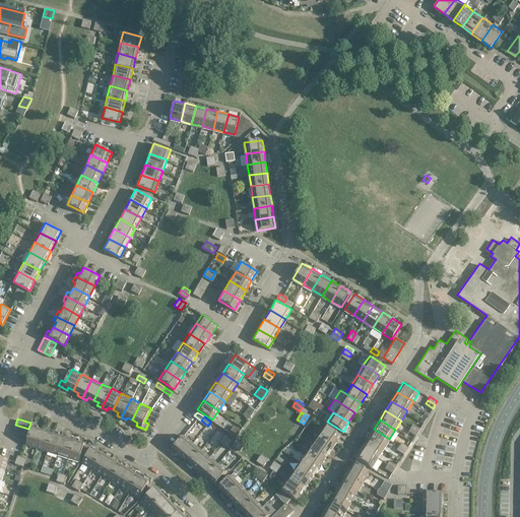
[(33,424),(27,438),(25,444),(37,447),(43,430),(37,428),(38,425),(33,424)]
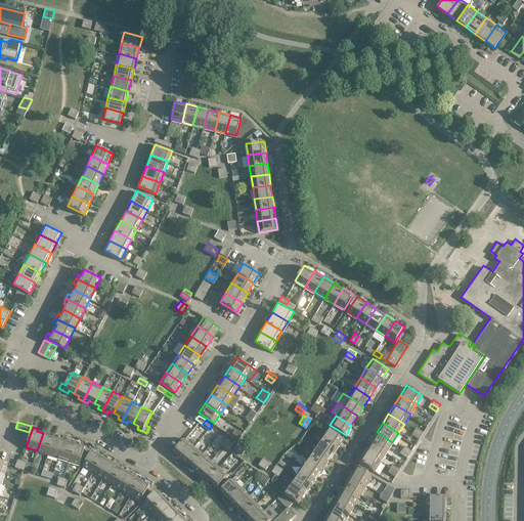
[(29,432),(15,428),(13,434),(17,435),(27,438),(29,432)]
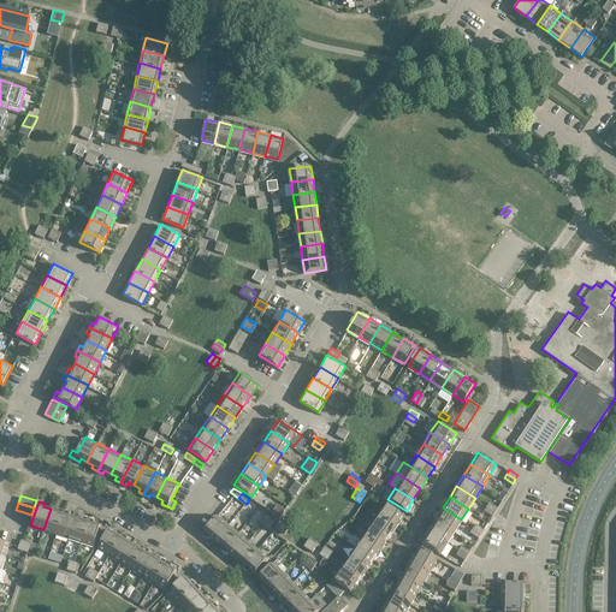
[(271,511),(276,514),(282,505),(277,503),(271,511)]
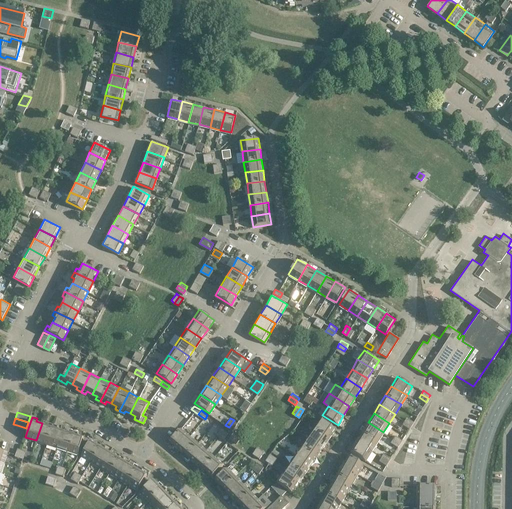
[(320,418),(314,427),(329,437),(335,428),(320,418)]
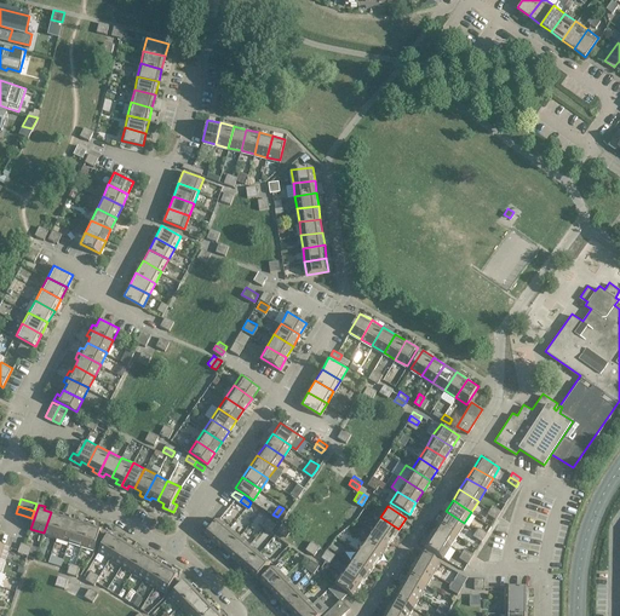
[(287,511),(283,508),(277,517),(281,519),(287,511)]
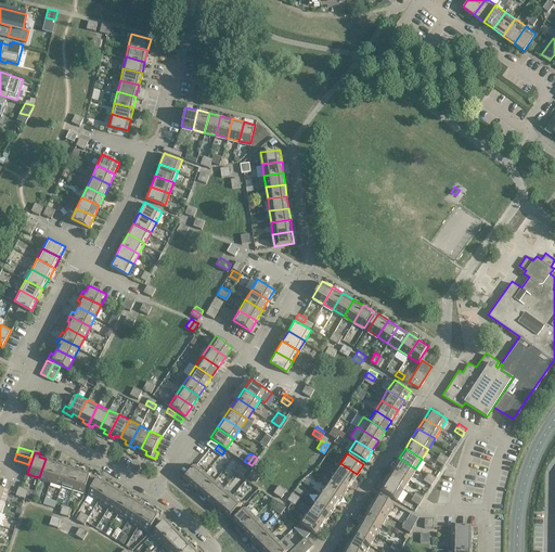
[(436,459),(443,464),(447,460),(438,456),(436,459)]
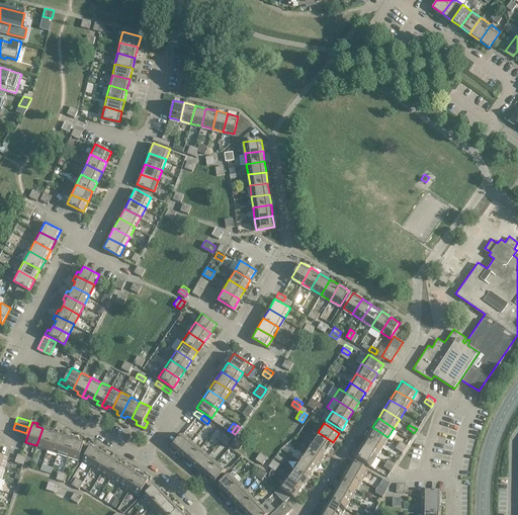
[(48,430),(42,428),(36,445),(47,448),(54,428),(49,427),(48,430)]
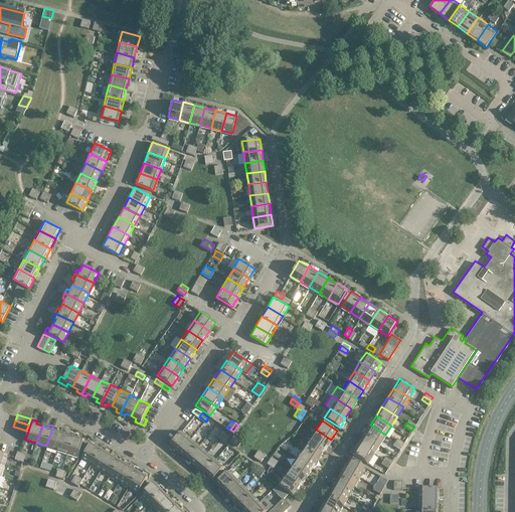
[(385,435),(370,424),(364,435),(379,444),(385,435)]
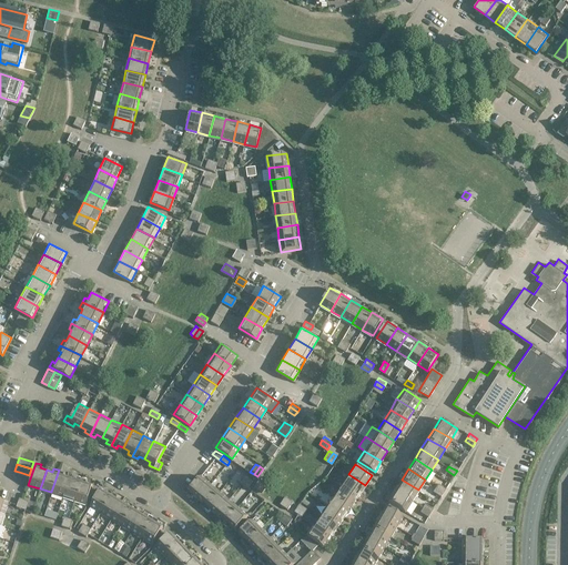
[(64,472),(59,470),(51,492),(63,496),(69,476),(63,475),(64,472)]
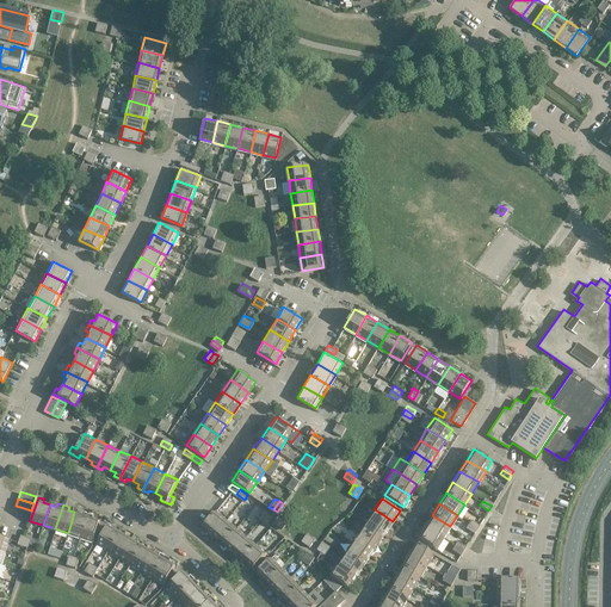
[(227,518),(216,509),(205,522),(201,519),(196,525),(205,533),(208,531),(213,534),(227,518)]
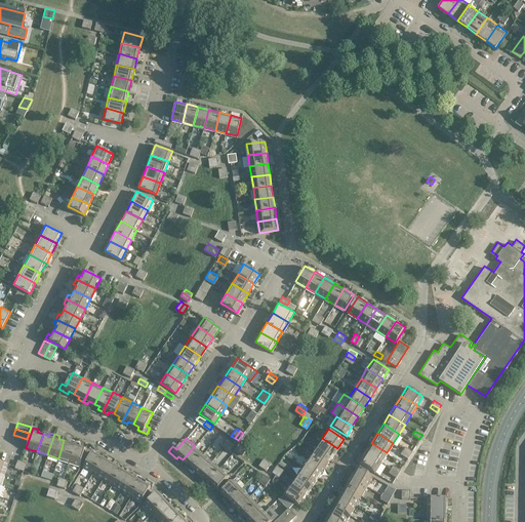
[(231,440),(227,438),(221,444),(226,447),(231,440)]
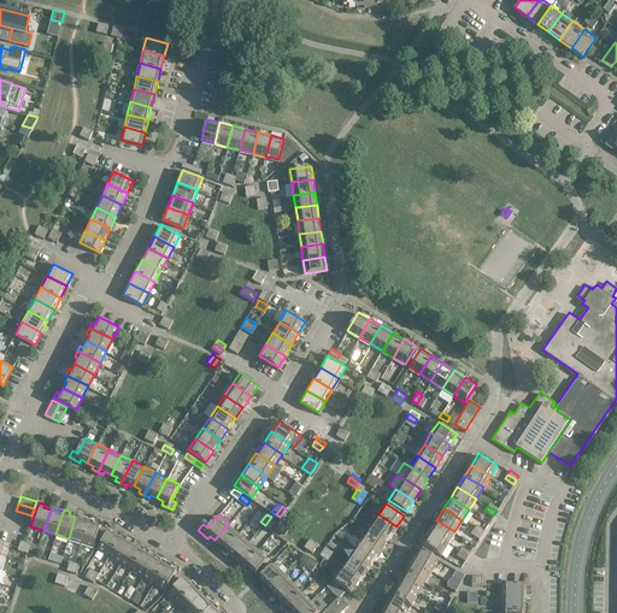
[(397,526),(378,514),(371,525),(389,537),(397,526)]
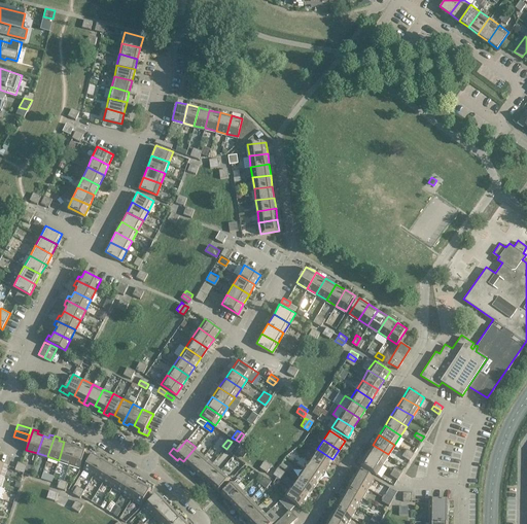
[(69,444),(64,442),(59,460),(69,463),(75,443),(70,441),(69,444)]
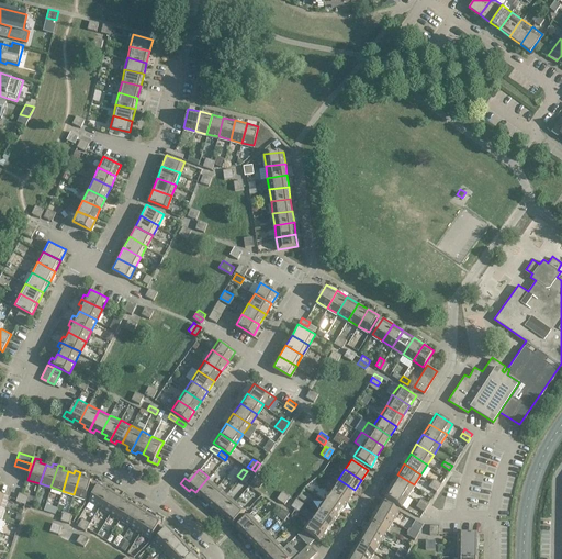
[(250,473),(247,471),(242,479),(245,481),(250,473)]
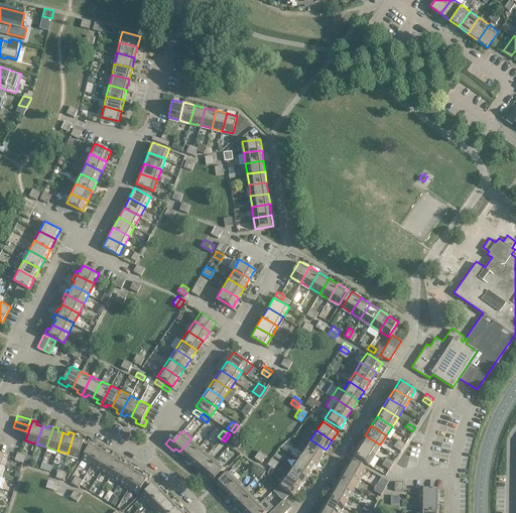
[(79,435),(74,433),(68,454),(79,458),(84,439),(78,437),(79,435)]
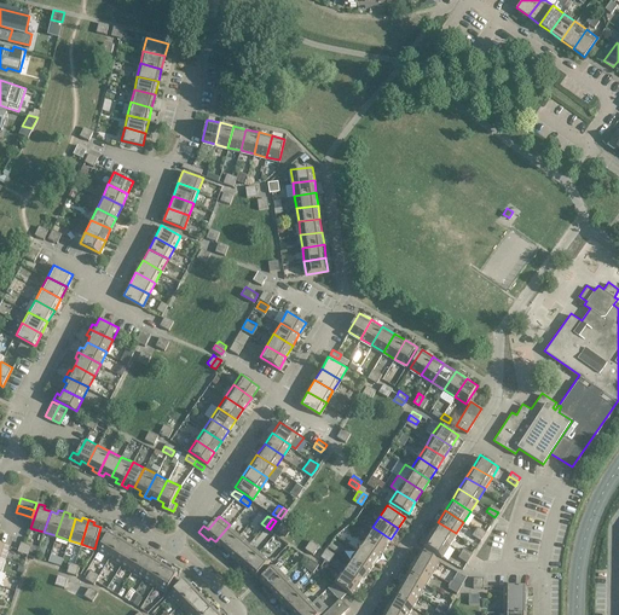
[(281,524),(289,529),(291,526),(283,520),(281,524)]
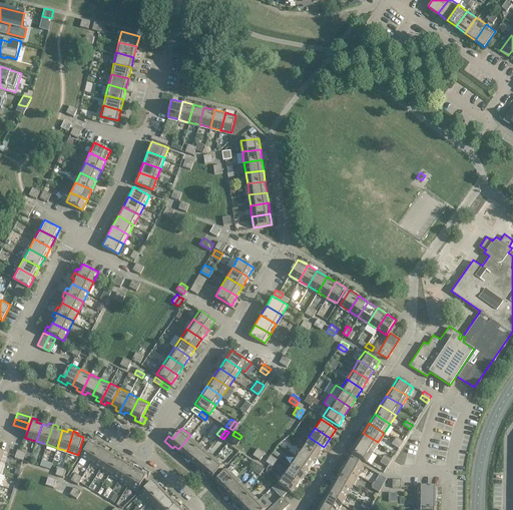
[(378,442),(363,433),(357,442),(372,452),(378,442)]
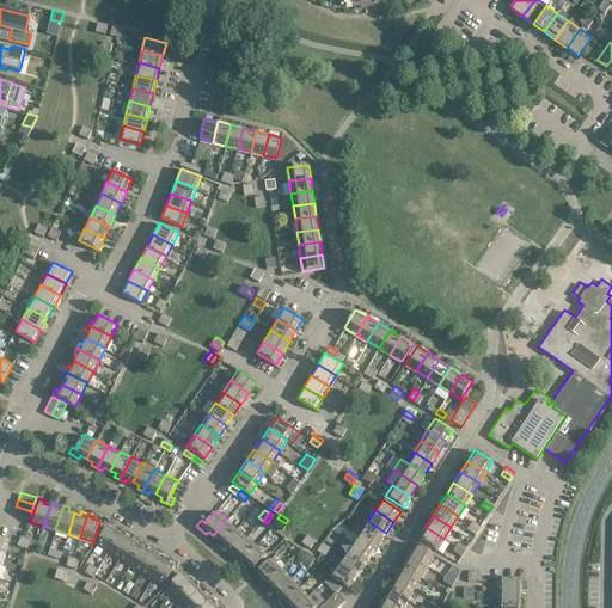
[(237,527),(227,519),(213,535),(218,540),(215,542),(220,547),(237,527)]
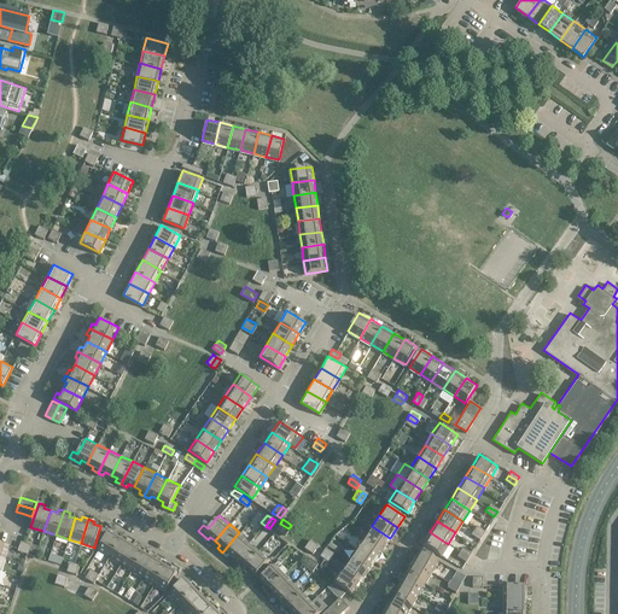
[(285,533),(289,528),(280,524),(277,527),(285,533)]
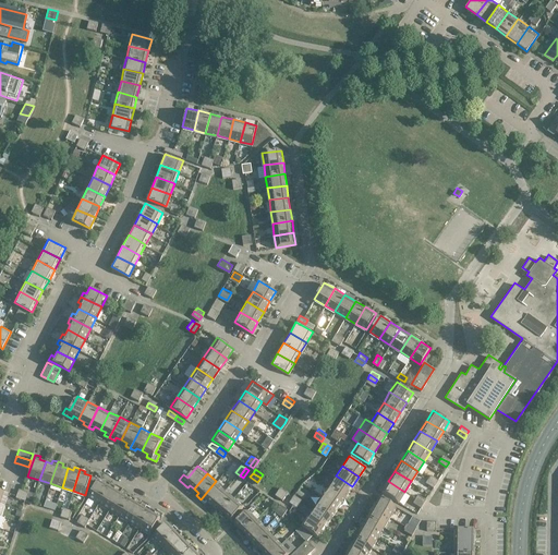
[(352,486),(336,475),(328,485),(344,497),(352,486)]
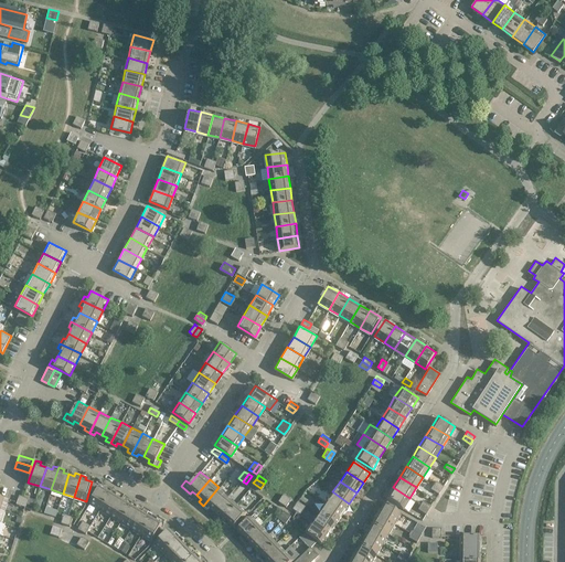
[(430,488),(439,492),(441,489),(434,484),(430,488)]
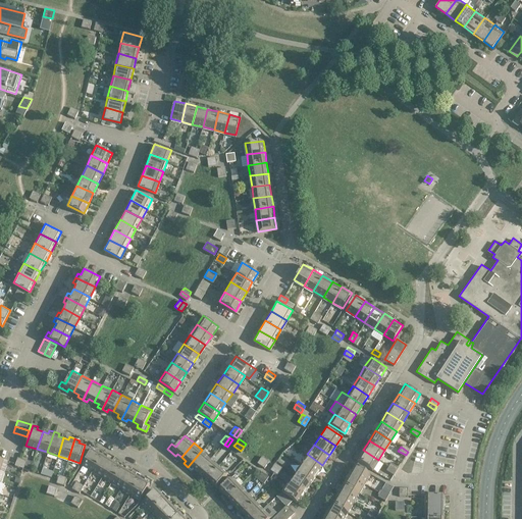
[(92,448),(83,464),(92,470),(104,452),(99,449),(98,451),(92,448)]
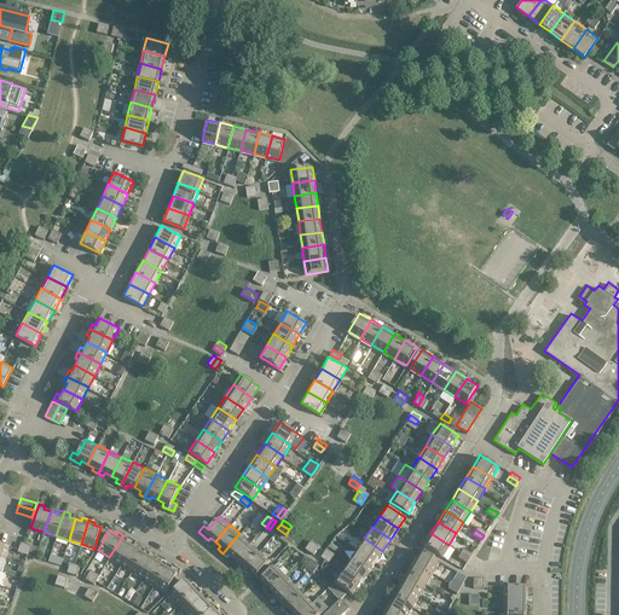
[(250,543),(239,533),(223,553),(227,557),(230,555),(236,558),(250,543)]
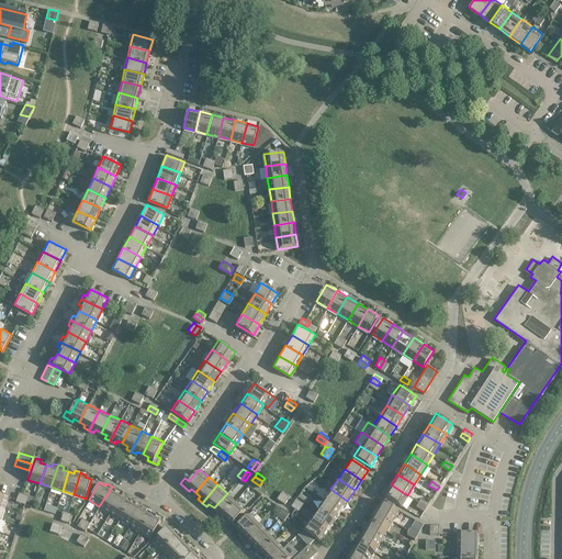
[(407,495),(391,484),(384,494),(401,505),(407,495)]
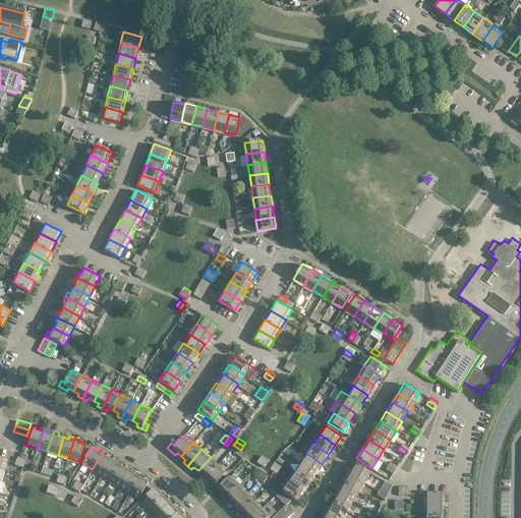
[(108,454),(104,451),(92,469),(102,474),(111,459),(107,456),(108,454)]
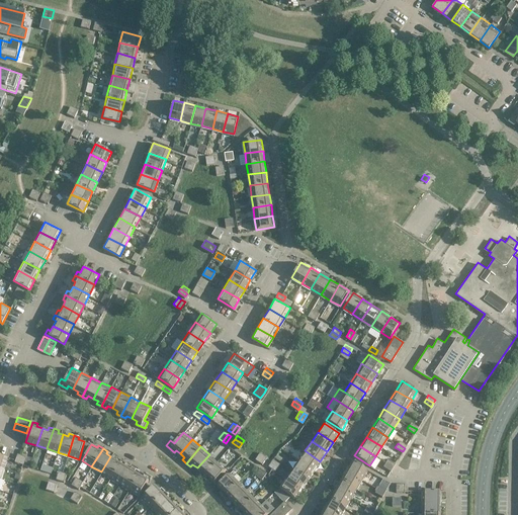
[(320,461),(305,450),(298,459),(314,470),(320,461)]
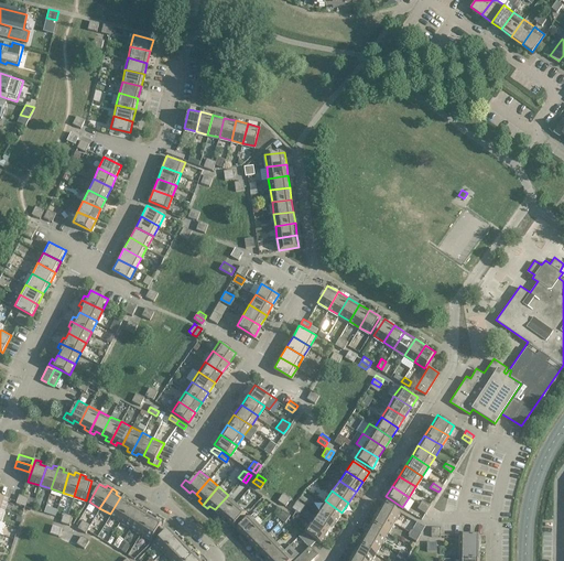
[(283,492),(281,495),(289,500),(291,497),(283,492)]
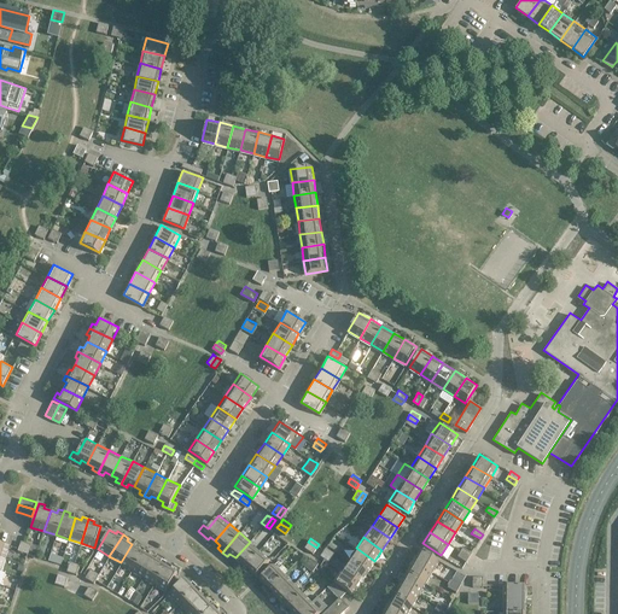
[(260,550),(250,542),(235,557),(240,562),(238,565),(243,569),(260,550)]
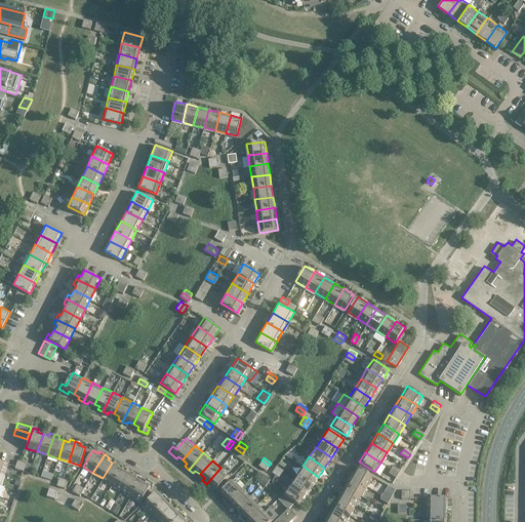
[(269,466),(261,460),(258,465),(266,470),(269,466)]
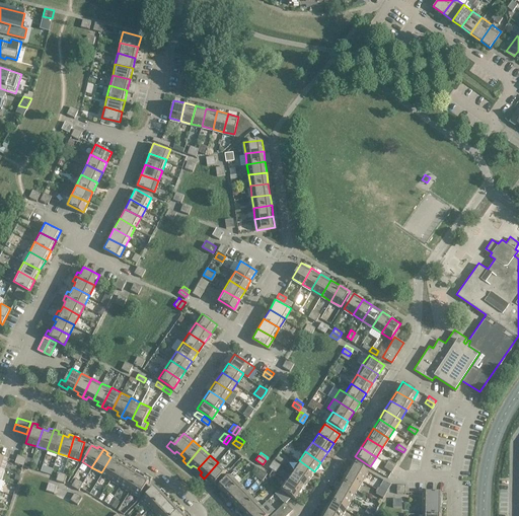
[(116,460),(110,457),(101,472),(110,478),(122,460),(118,457),(116,460)]
